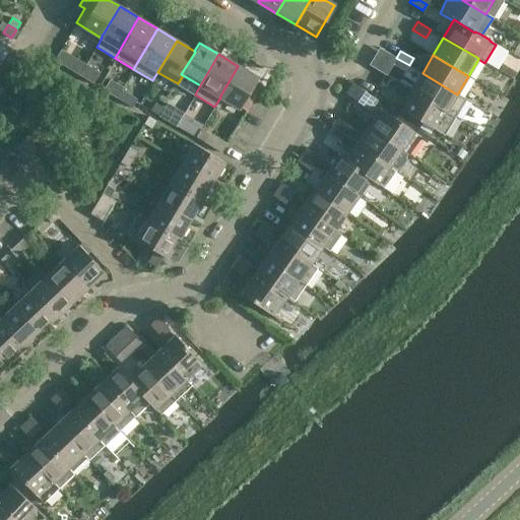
[(409,65),(396,58),(392,64),(405,72),(409,65)]
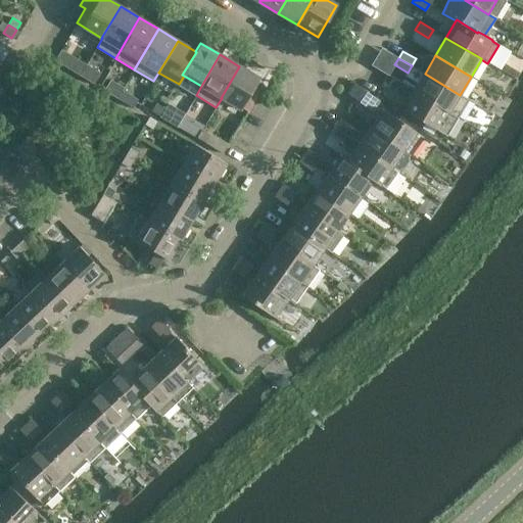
[(69,59),(65,67),(80,76),(84,67),(69,59)]
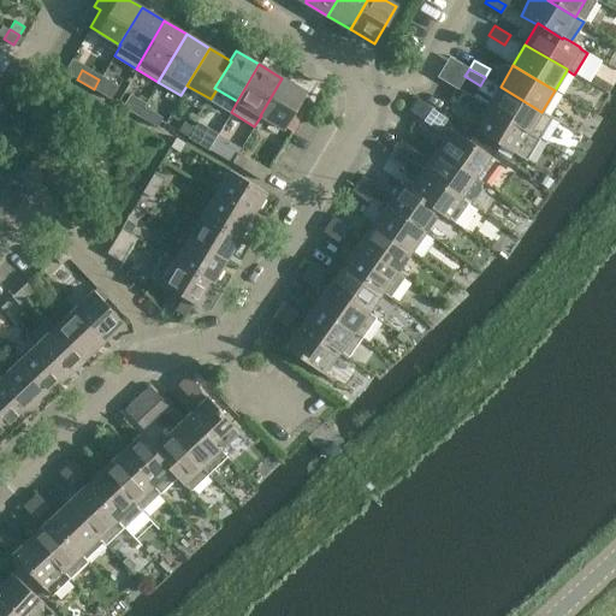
[(292,131),(304,110),(298,105),(306,93),(282,78),(260,116),(261,116),(283,129),(285,126),(292,131)]
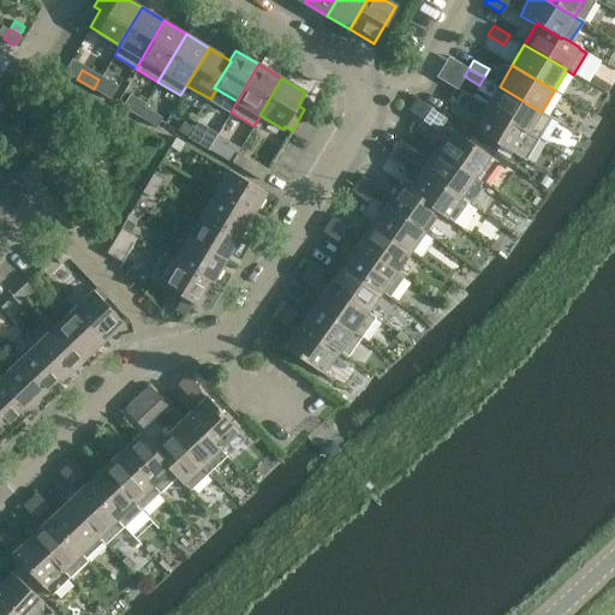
[(99,79),(94,89),(109,99),(115,89),(99,79)]
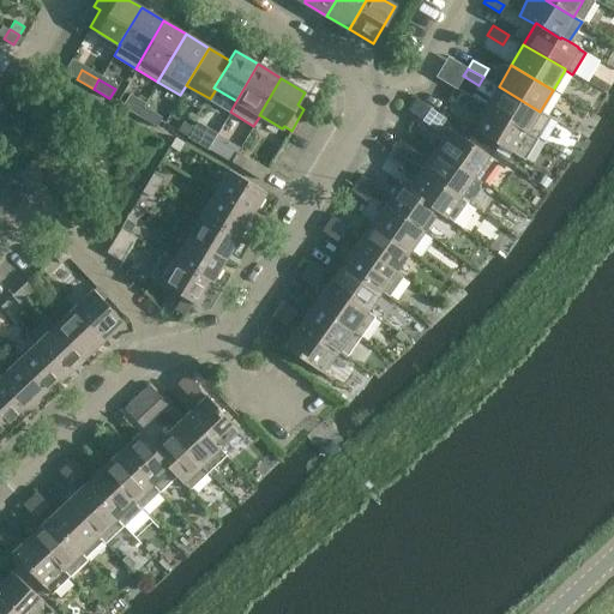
[(486,107),(536,138),(549,116),(540,112),(499,86),(486,107)]
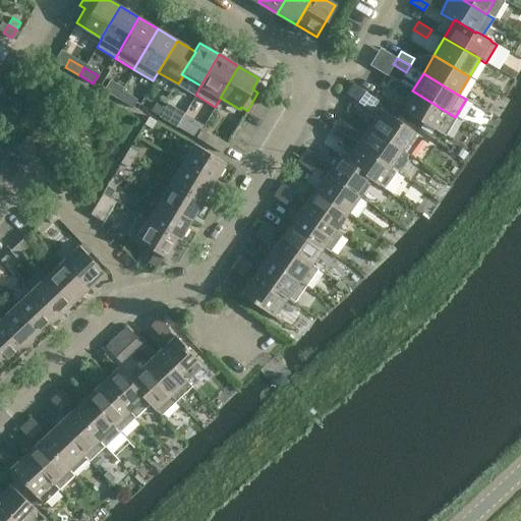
[(115,82),(109,94),(116,98),(121,91),(123,88),(115,82)]
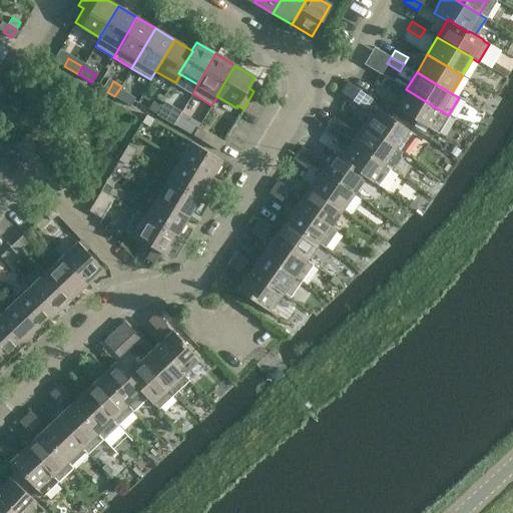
[(362,107),(369,97),(346,81),(339,91),(362,107)]
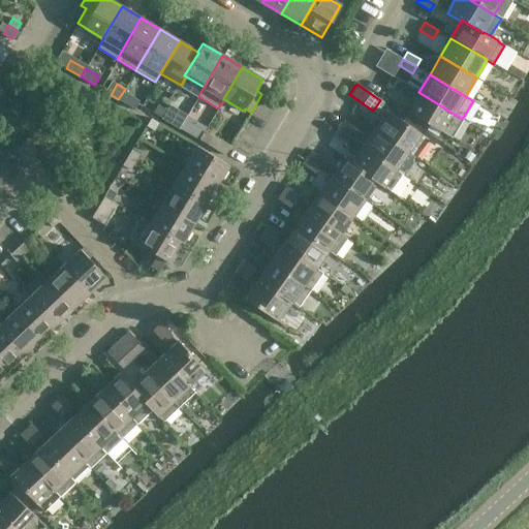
[(138,101),(123,92),(118,99),(126,104),(134,109),(138,101)]
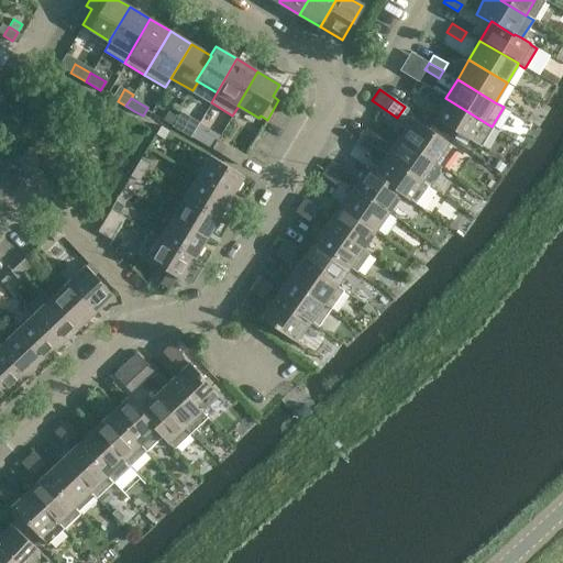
[(492,127),(445,98),(433,119),(479,146),(492,127)]
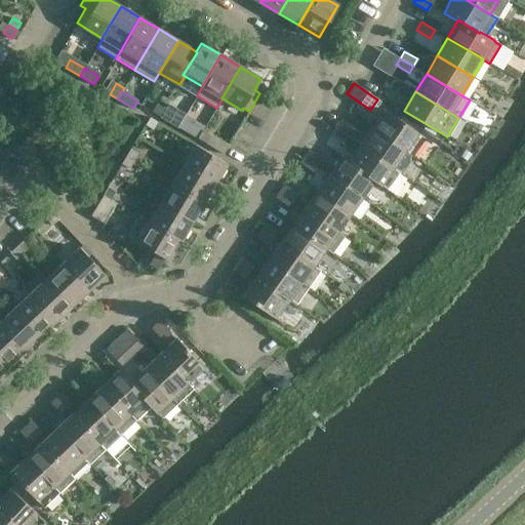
[(159,116),(164,108),(157,104),(152,112),(159,116)]
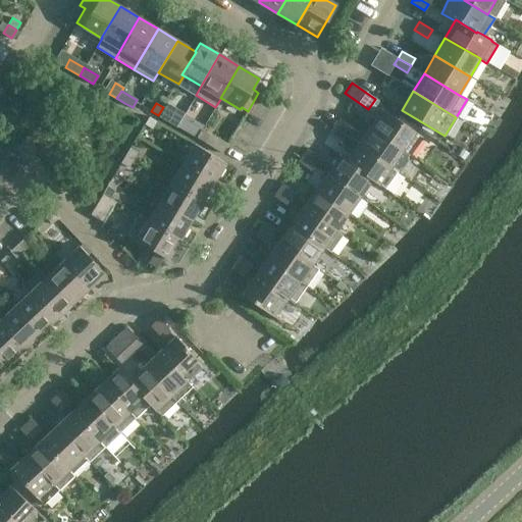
[(163,107),(158,115),(166,120),(171,112),(163,107)]
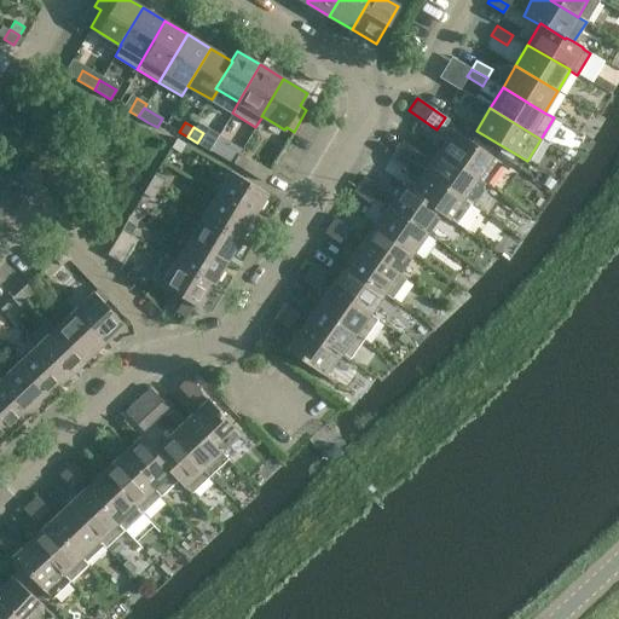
[(452,128),(438,150),(478,178),(485,183),(501,162),(492,157),(492,156),(452,128)]
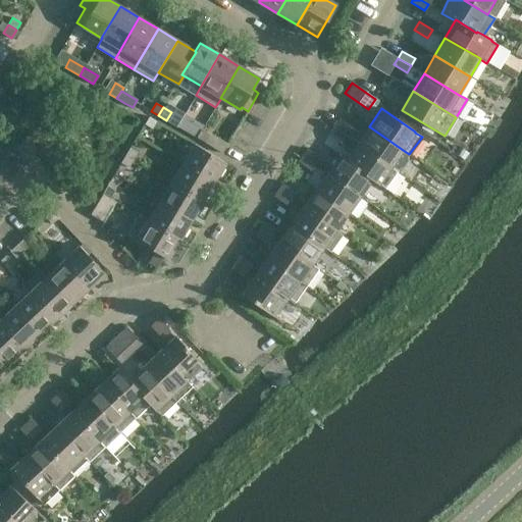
[(148,116),(144,124),(152,128),(156,121),(148,116)]
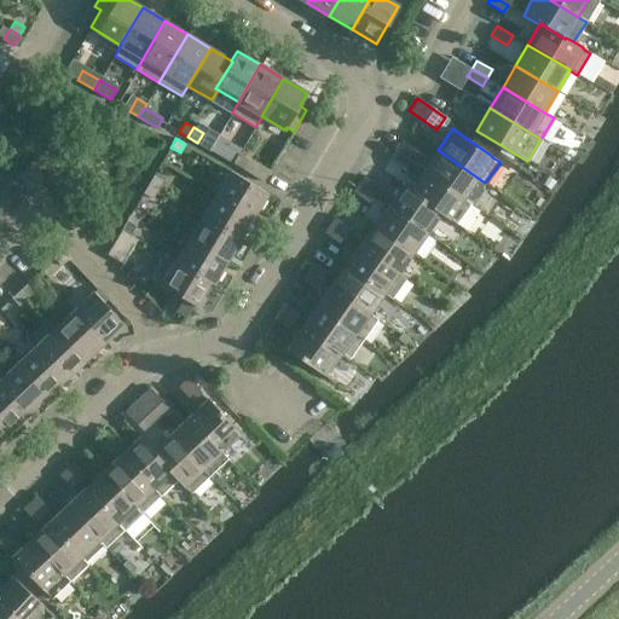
[(463,198),(478,178),(438,150),(431,160),(403,140),(395,150),(463,198)]
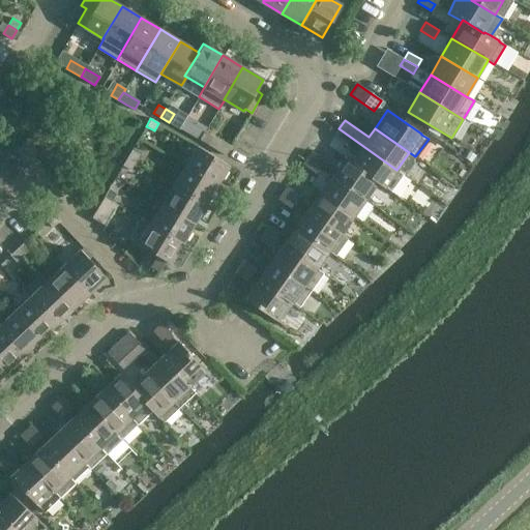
[(200,140),(204,133),(196,127),(192,136),(200,140)]
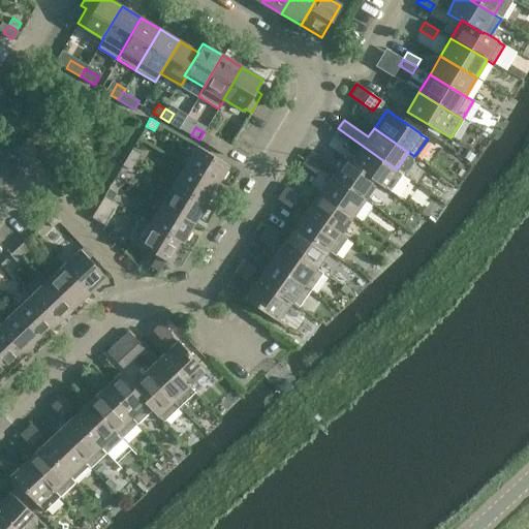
[(377,182),(376,183),(382,187),(383,187),(390,191),(402,175),(396,169),(338,128),(333,136),(356,153),(350,161),(349,162),(377,182)]
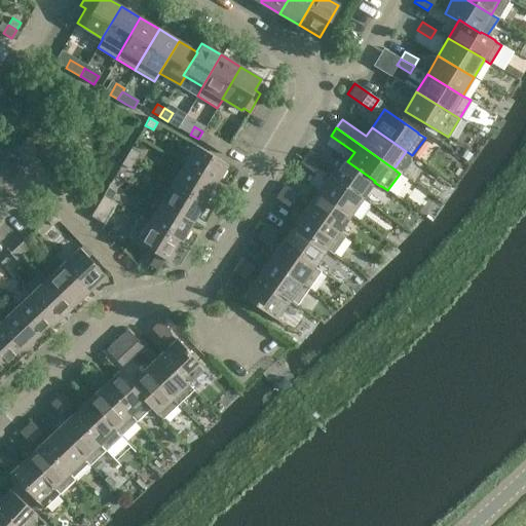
[(202,132),(198,139),(205,144),(211,136),(202,132)]
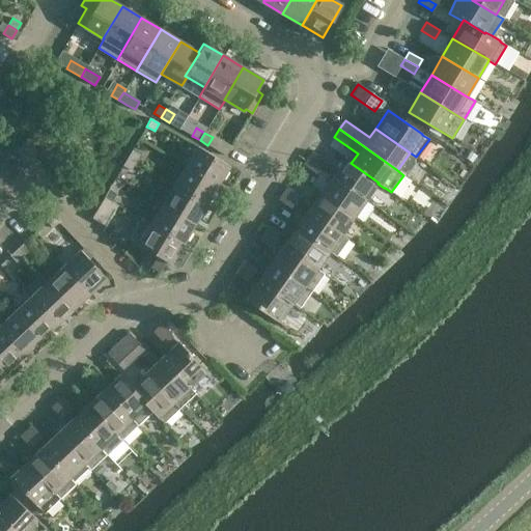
[(229,165),(197,146),(185,166),(217,186),(229,165)]
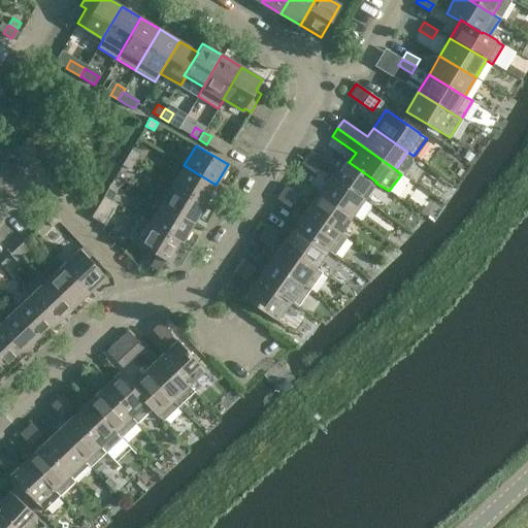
[(127,157),(134,161),(139,154),(131,149),(127,157)]
